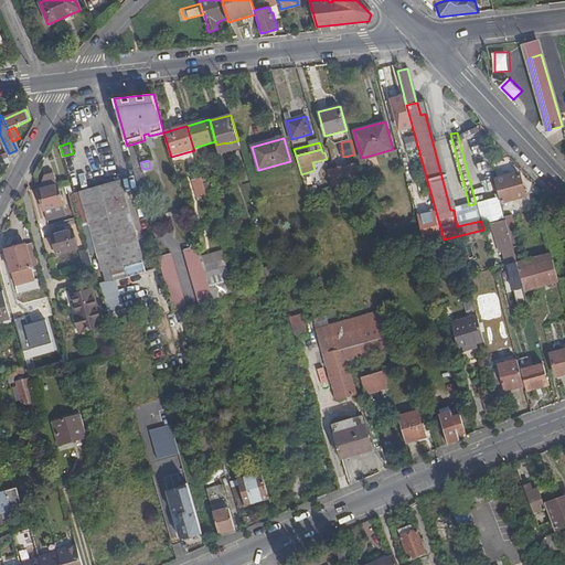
[(339,180),(340,184),(351,181),(350,177),(355,176),(352,166),(328,172),(330,182),(339,180)]
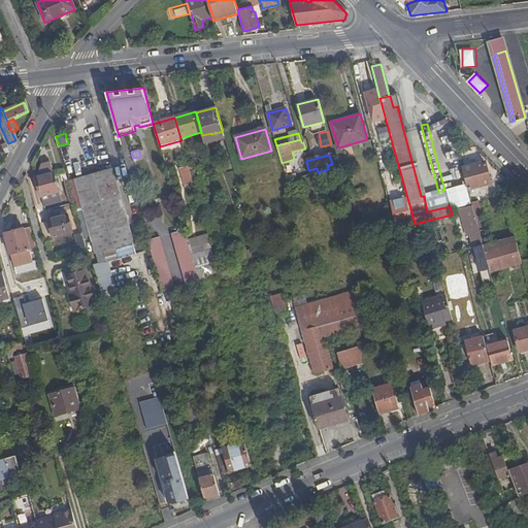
[(43,164),(36,176),(54,172),(51,162),(43,164)]
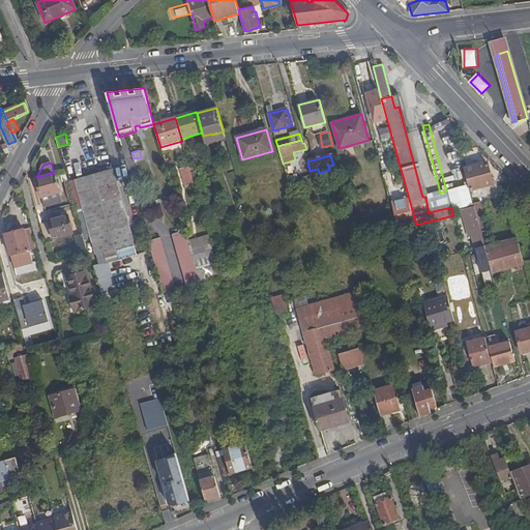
[(487,163),(464,168),(470,189),(493,183),(487,163)]
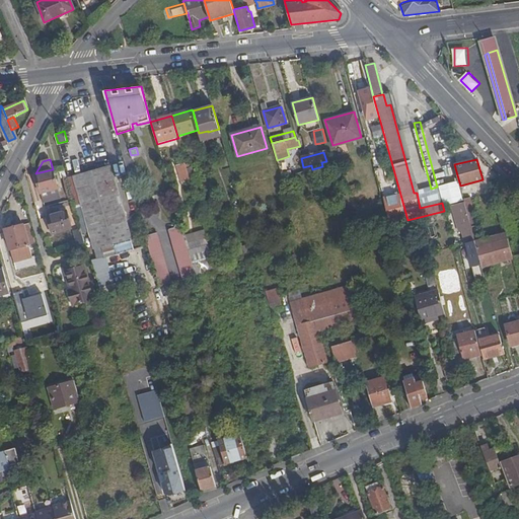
[(181,182),(191,179),(186,162),(176,164),(181,182)]
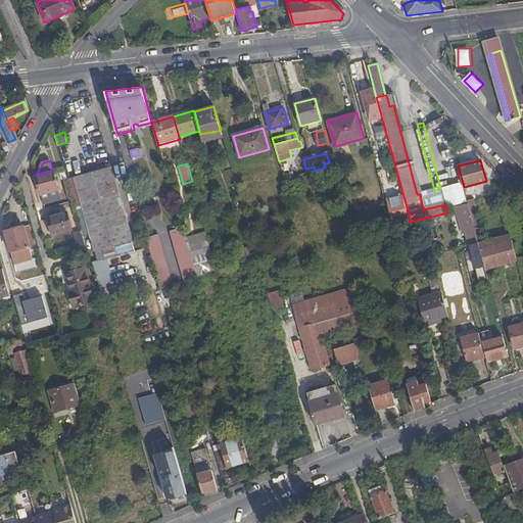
[(110,168),(76,178),(91,233),(84,235),(91,262),(134,249),(110,168)]
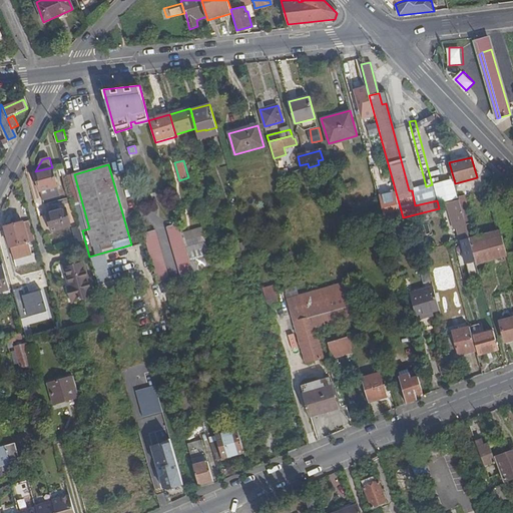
[(52,167),(35,171),(40,190),(57,185),(52,167)]
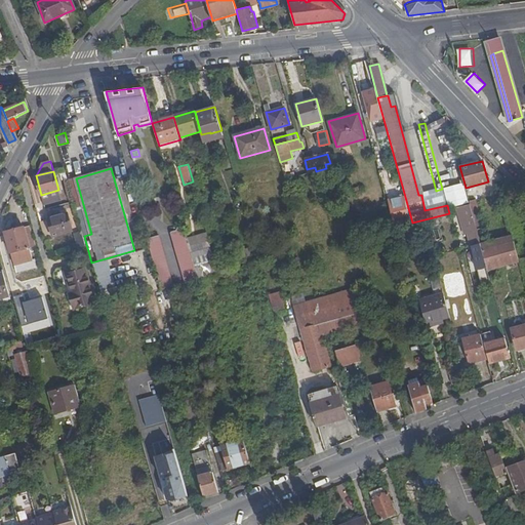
[(76,178),(69,180),(84,236),(91,234),(76,178)]
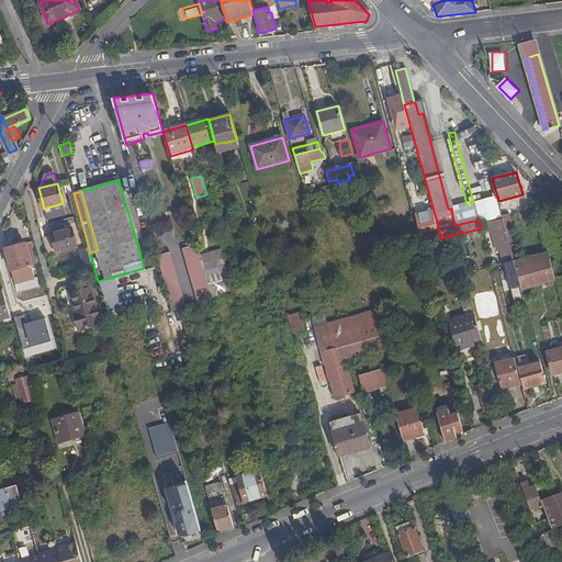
[(467,204),(451,209),(454,225),(479,220),(473,202),(467,204)]
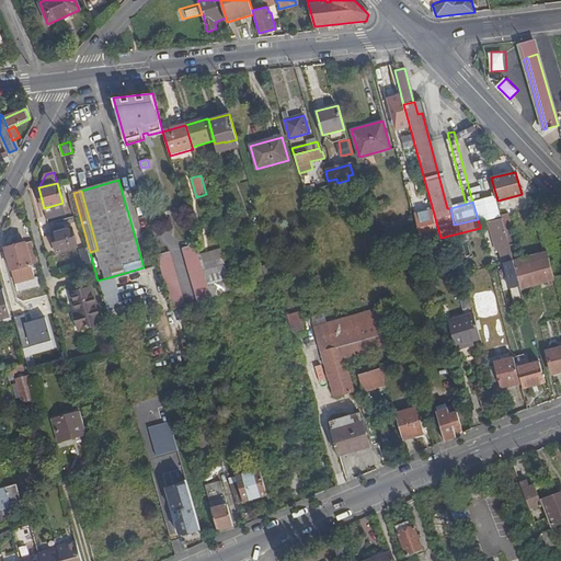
[(63,203),(44,208),(47,217),(65,212),(63,203)]
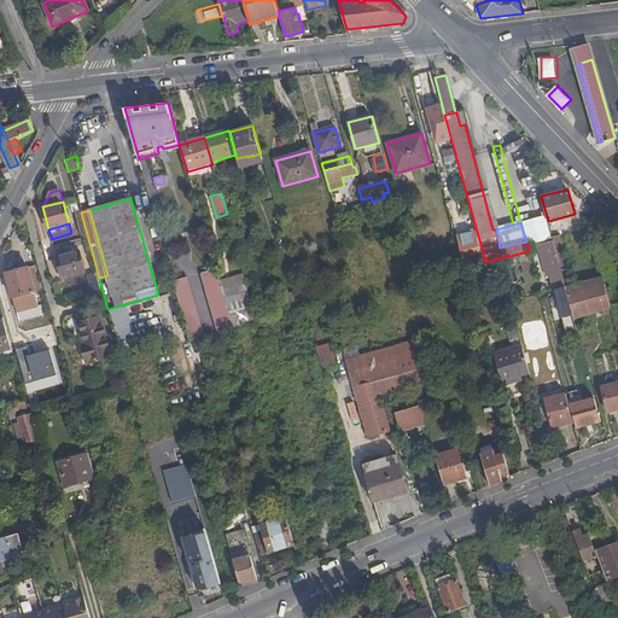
[(560,234),(553,235),(554,244),(561,268),(569,266),(560,234)]
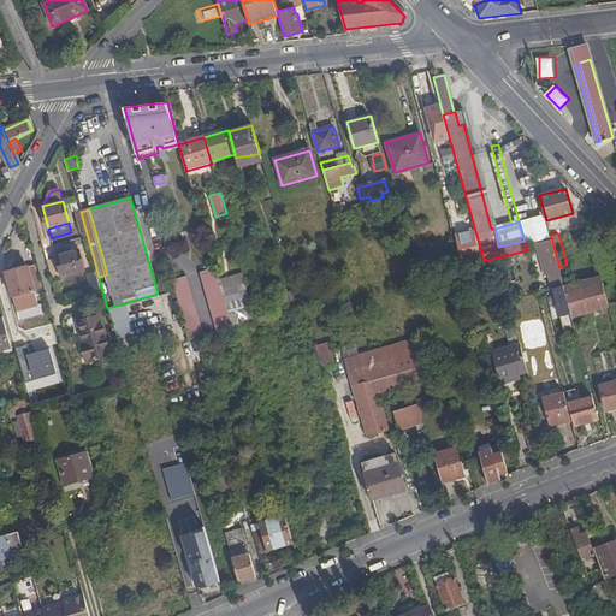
[(562,317),(572,314),(566,292),(563,284),(562,279),(560,267),(552,243),(538,248),(545,274),(550,273),(562,317)]
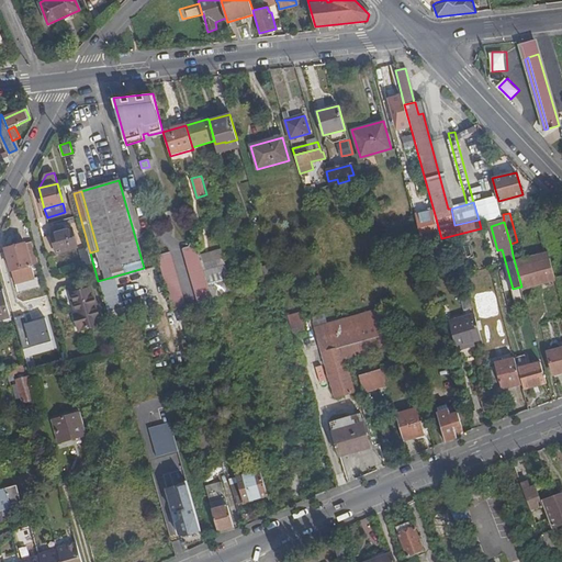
[(72,228),(52,234),(56,251),(77,246),(72,228)]
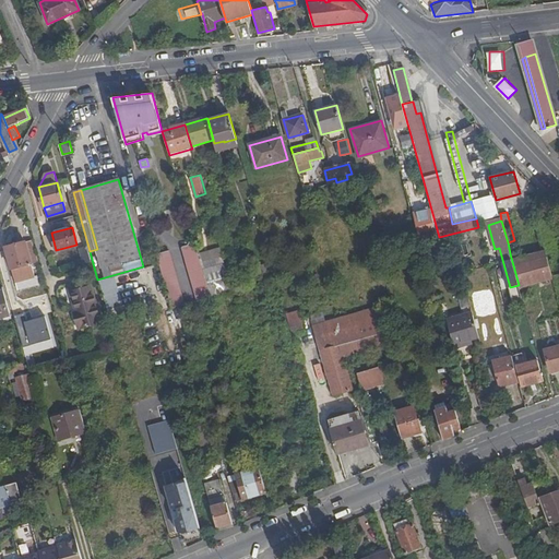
[(33,264),(39,263),(33,240),(7,247),(19,290),(38,285),(33,264)]
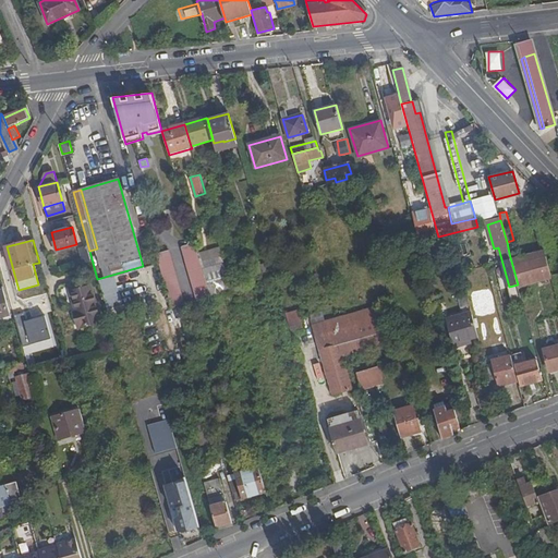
[(182,246),(197,300),(209,296),(208,295),(202,269),(194,242),(182,246)]
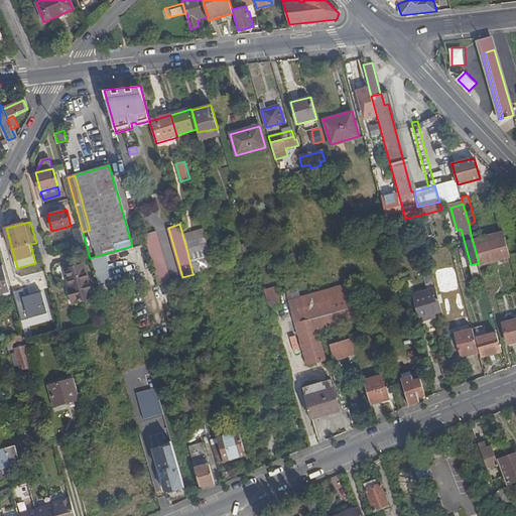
[(155,231),(144,234),(158,284),(165,282),(169,281),(155,231)]
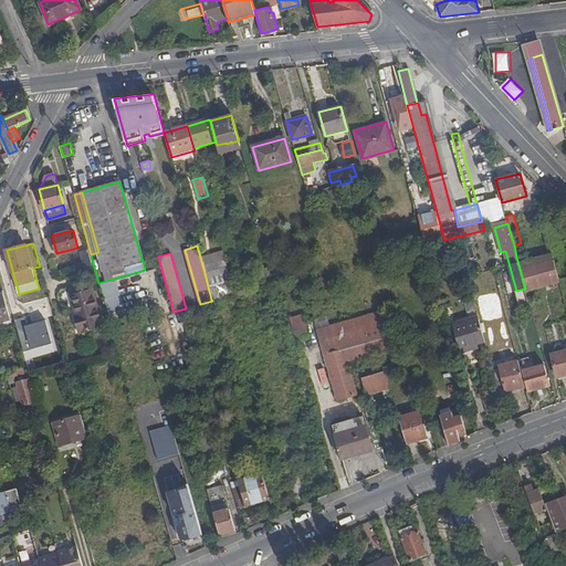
[(532,265),(520,269),(525,289),(558,280),(553,260),(541,263),(541,261),(531,263),(532,265)]
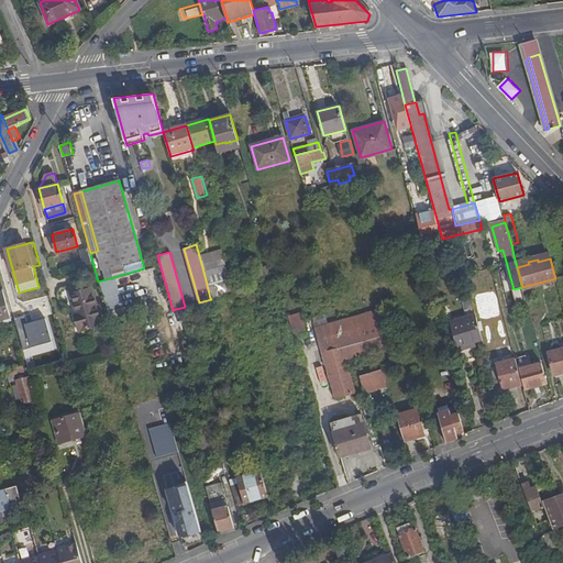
[(210,298),(234,291),(227,265),(203,272),(210,298)]
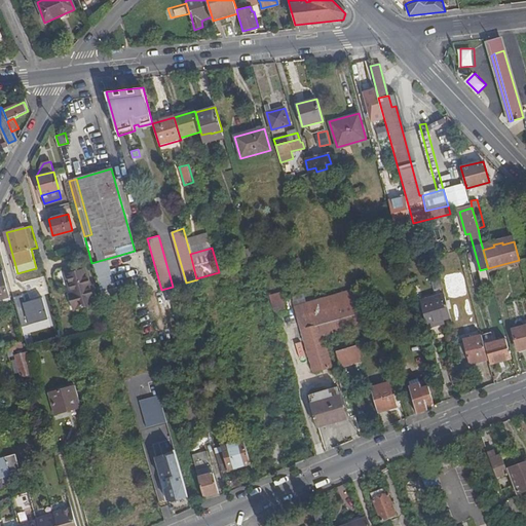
[(255,261),(245,264),(247,274),(258,270),(255,261)]
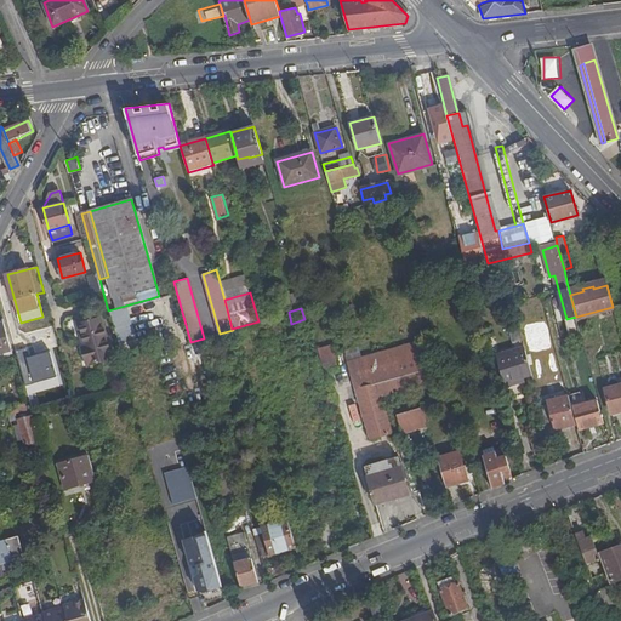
[(114,358),(103,319),(80,325),(87,351),(85,352),(89,364),(114,358)]
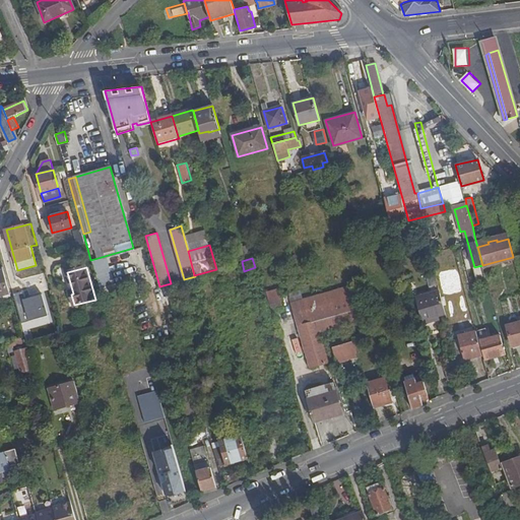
[(3,269),(0,270),(0,299),(11,297),(3,269)]
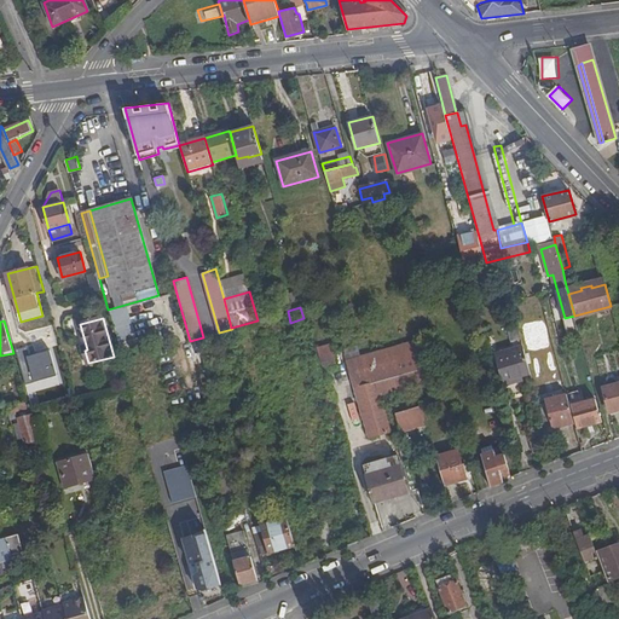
[(509,327),(514,347),(514,350),(524,347),(518,324),(509,327)]
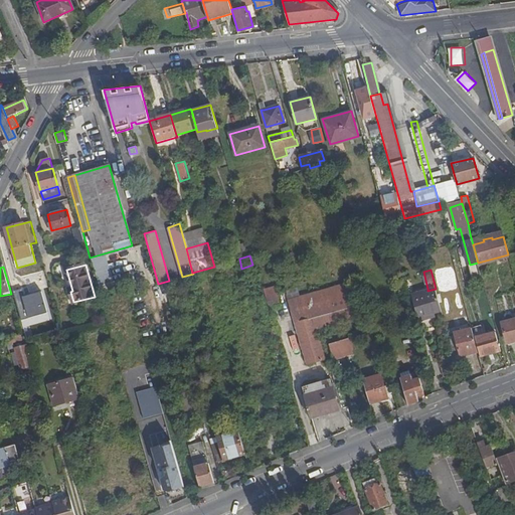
[(212,271),(196,276),(199,286),(215,281),(212,271)]
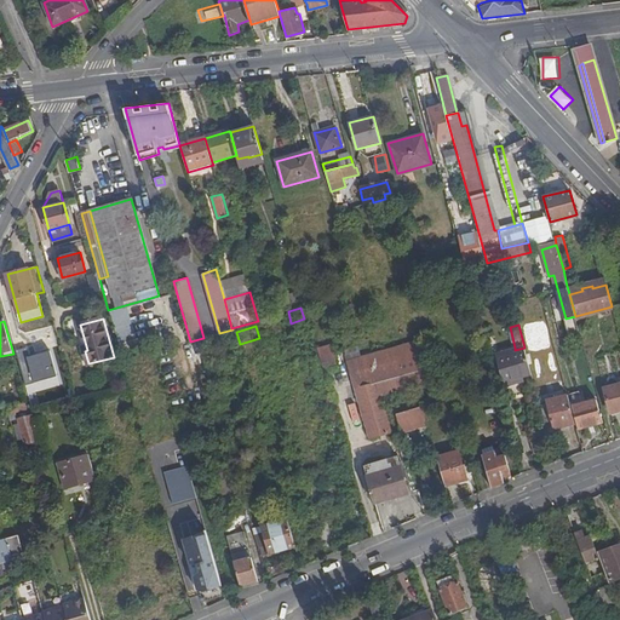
[(348,361),(369,438),(390,432),(380,399),(429,384),(418,340),(368,355),(348,361)]
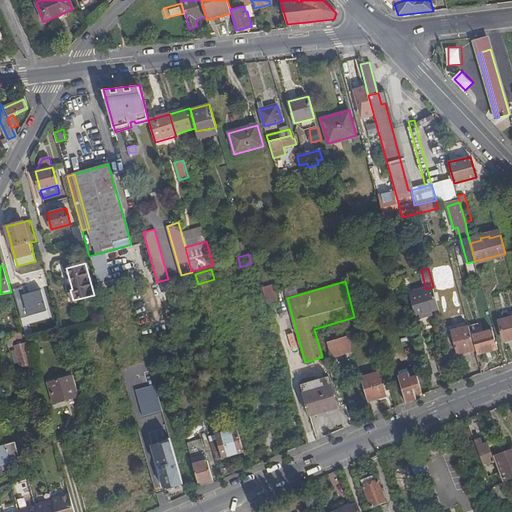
[(285,289),(287,298),(304,293),(302,284),(285,289)]
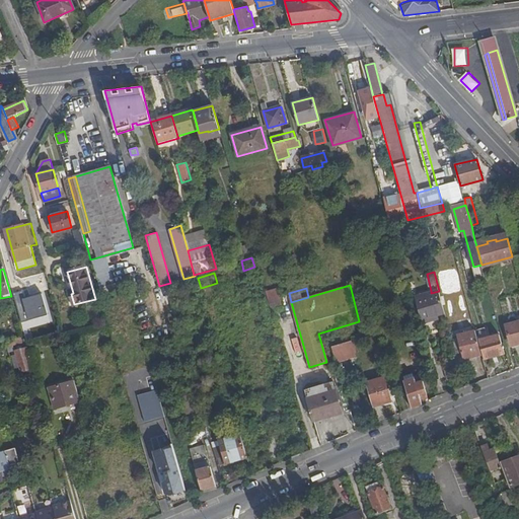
[(277,290),(266,293),(270,310),(282,306),(277,290)]
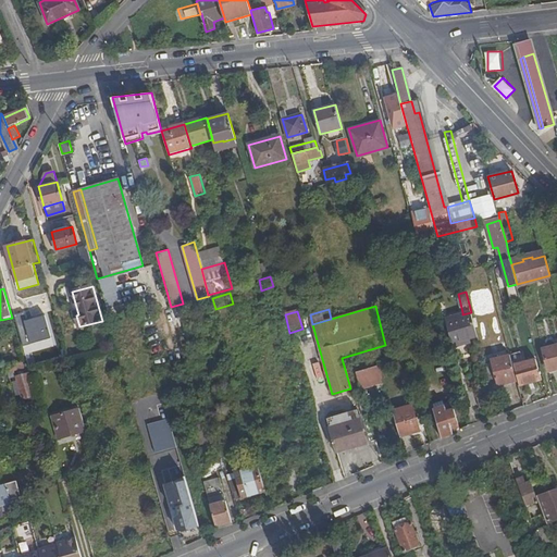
[(453,341),(477,334),(474,325),(472,316),(471,312),(462,314),(462,312),(455,314),(455,317),(447,319),(453,341)]
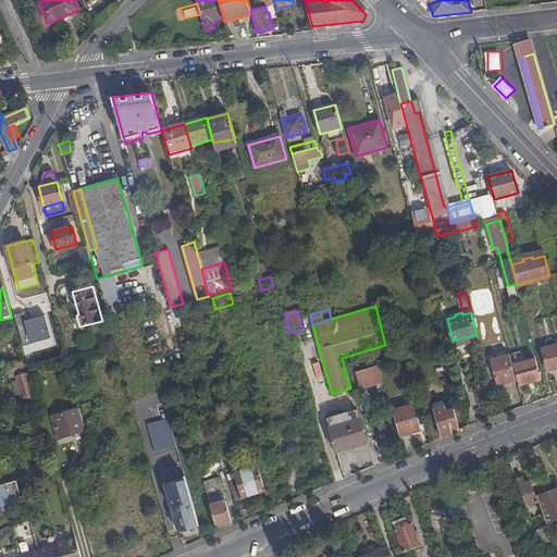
[(548,370),(556,368),(556,346),(543,349),(548,370)]
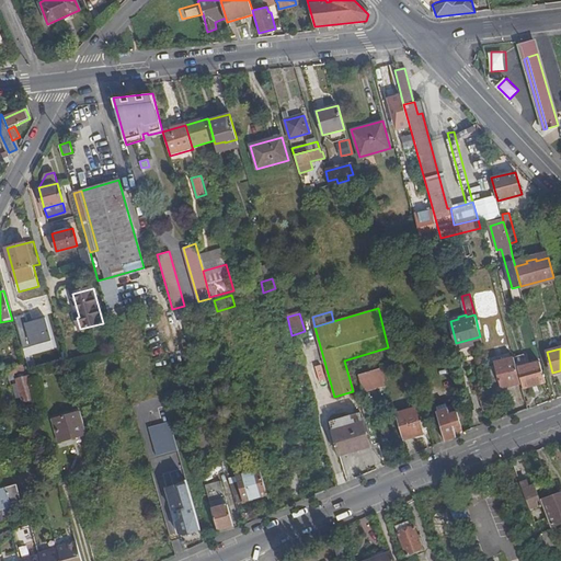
[(484,378),(491,377),(484,350),(477,351),(484,378)]
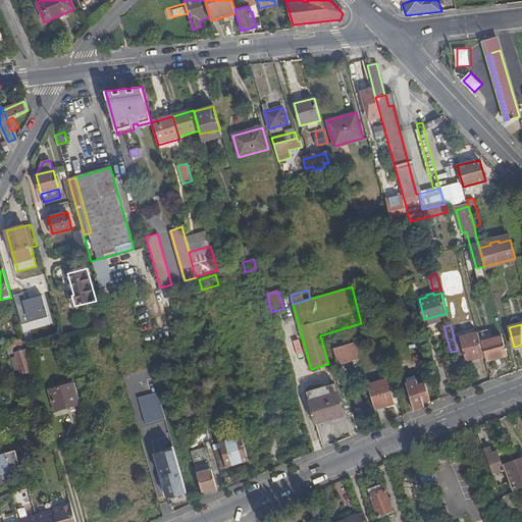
[(467,361),(484,356),(478,332),(461,336),(467,361)]
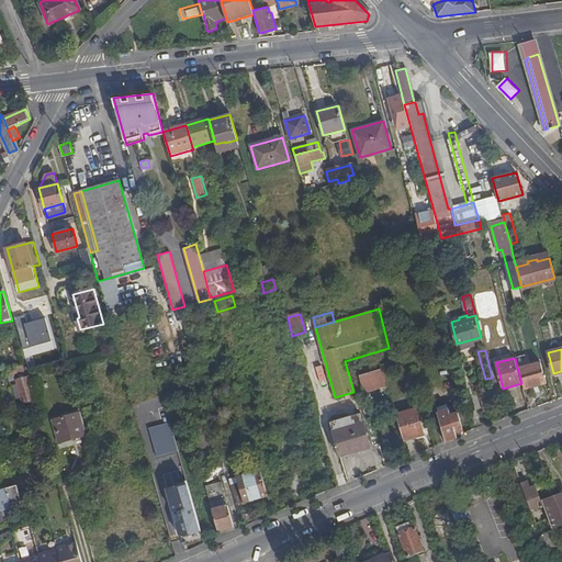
[(41,359),(29,363),(31,370),(43,367),(41,359)]
